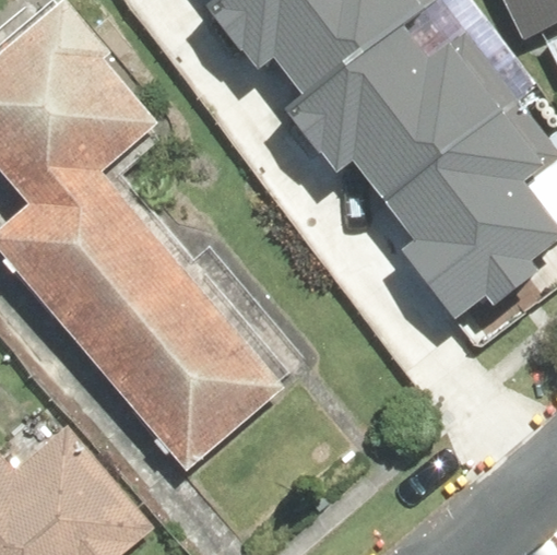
[(221,0),(218,2),(267,62),(282,51),(312,90),(410,15),(427,0),(221,0)]
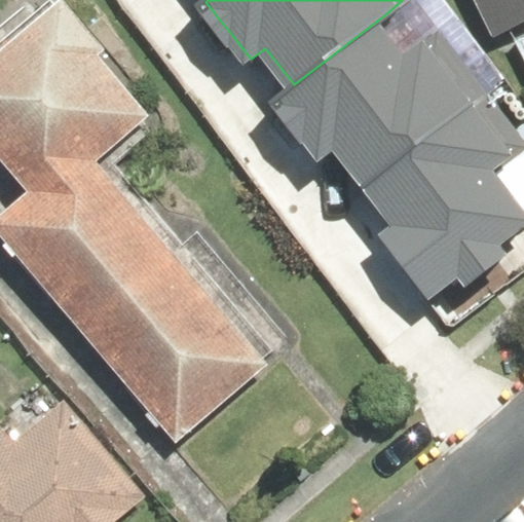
[(472,0),(491,38),(523,22),(523,0),(472,0)]
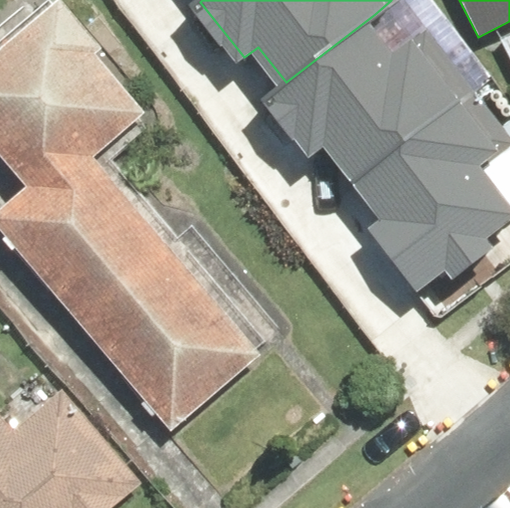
[(0,54),(0,158),(27,189),(0,212),(0,232),(170,431),(259,356),(92,160),(144,116),(92,55),(97,51),(58,6),(0,54)]
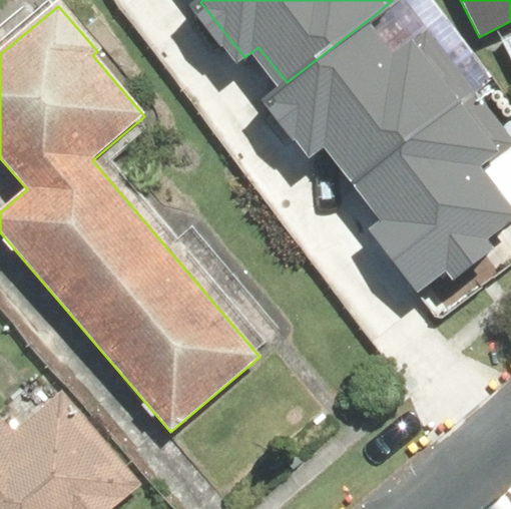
[(275,91),(324,154),(337,144),(362,176),(482,82),(438,25),(404,51),(376,14),(287,82),(275,91)]
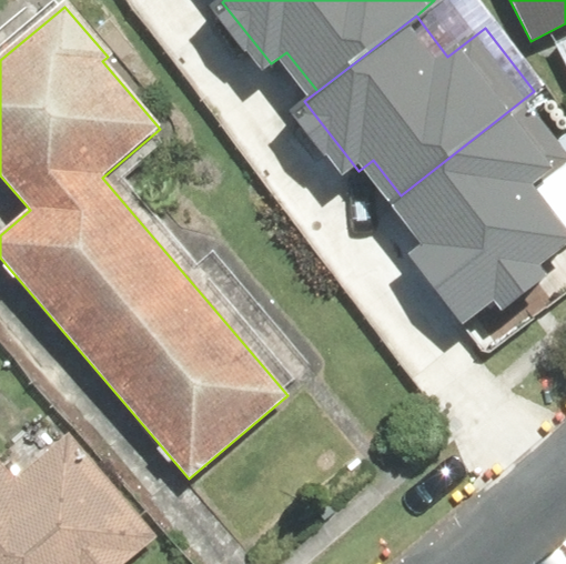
[(565,37),(556,42),(565,62),(565,37)]
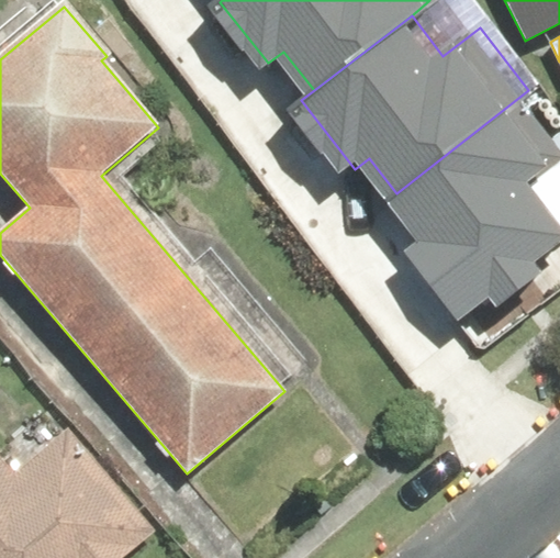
[(427,232),(412,243),(468,313),(559,240),(559,203),(546,187),(559,175),(559,129),(528,90),(396,193),(427,232)]
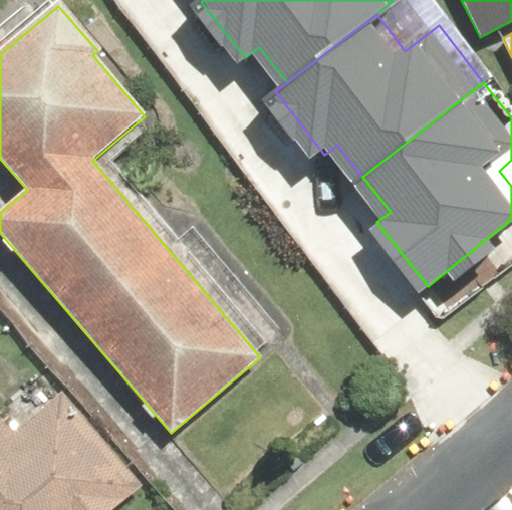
[(0,509),(110,509),(117,504),(40,411),(0,443),(0,509)]
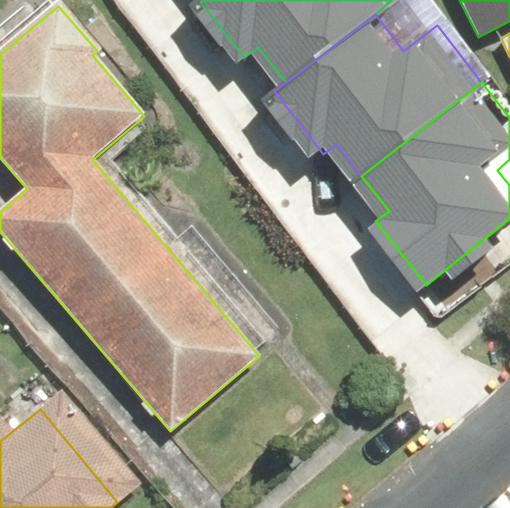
All buildings are outlined.
